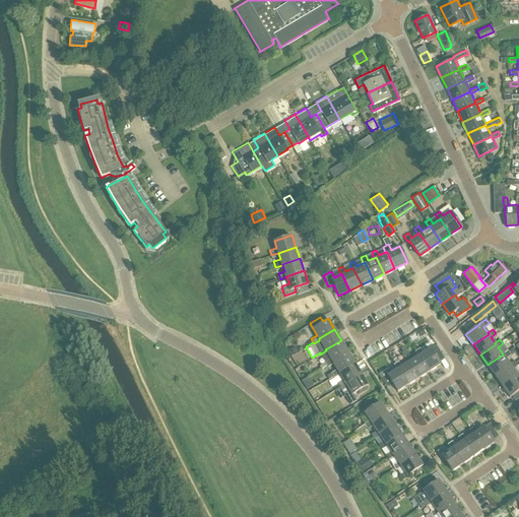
[(326,350),(320,354),(324,361),(326,364),(326,365),(332,362),(331,361),(347,350),(341,340),(325,349),(326,350)]
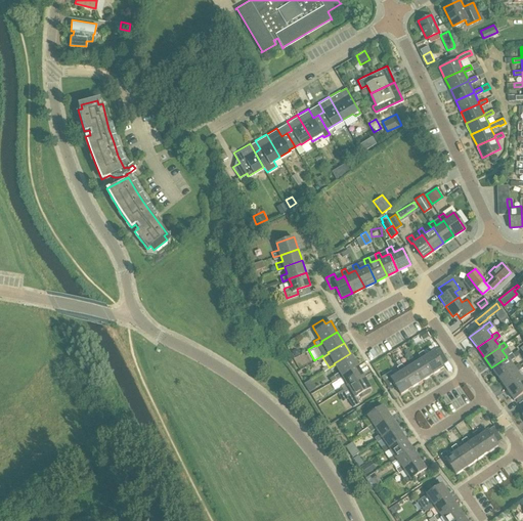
[(406,347),(403,349),(408,358),(406,359),(409,364),(411,363),(421,380),(432,373),(422,357),(421,358),(415,362),(411,356),(406,347)]
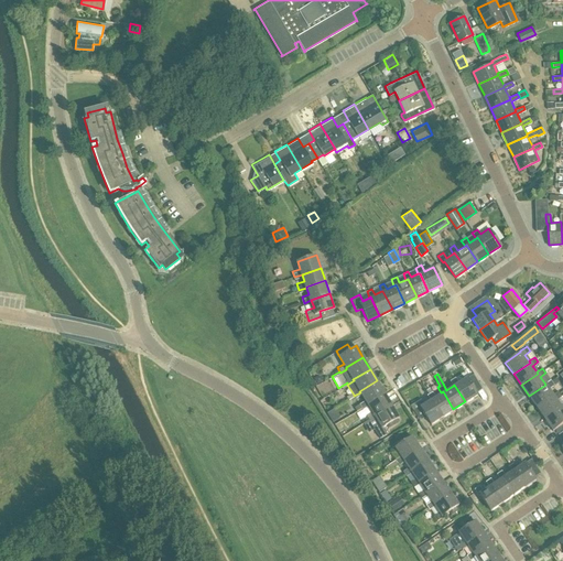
[(454,385),(465,401),(477,395),(475,391),(480,387),(478,384),(472,374),(466,377),(458,383),(455,377),(450,380),(453,386),(454,385)]
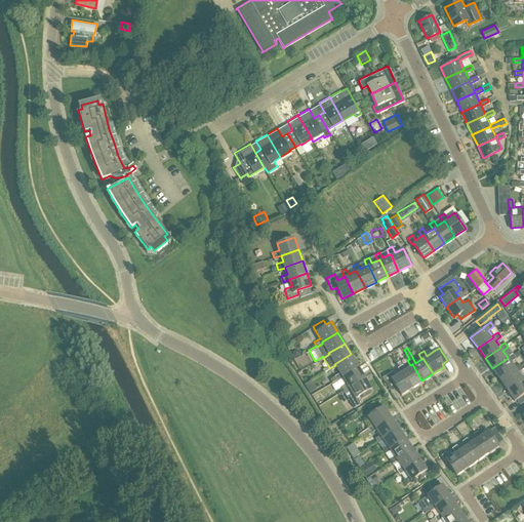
[(515,368),(514,366),(510,361),(521,353),(518,349),(512,353),(507,356),(508,358),(492,368),(499,378),(505,375),(515,368)]
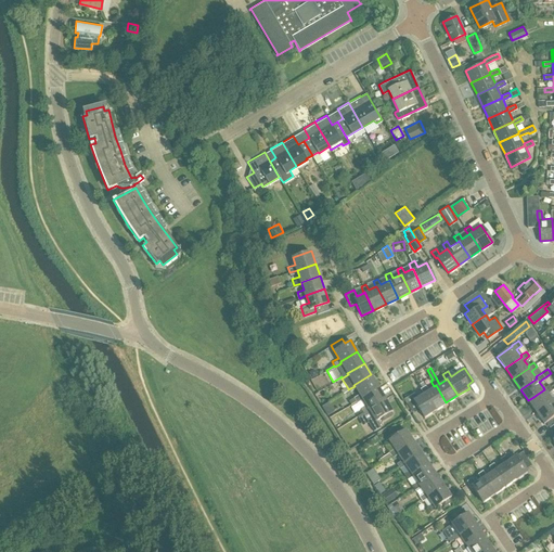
[(360,396),(377,386),(371,374),(353,385),(355,386),(358,393),(352,396),(356,401),(361,398),(360,396)]
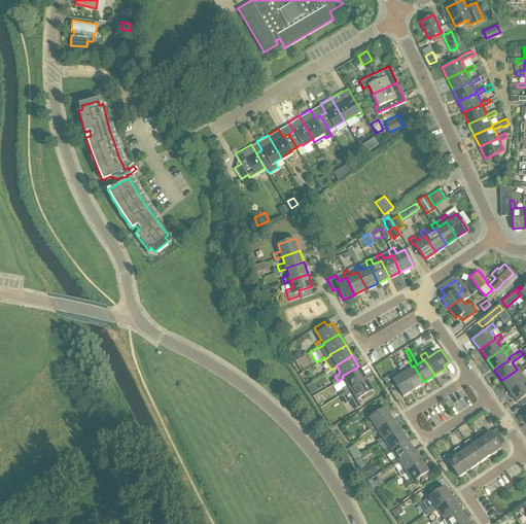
[(524,380),(523,378),(519,373),(524,369),(521,364),(516,368),(517,370),(506,377),(501,380),(509,390),(524,380)]
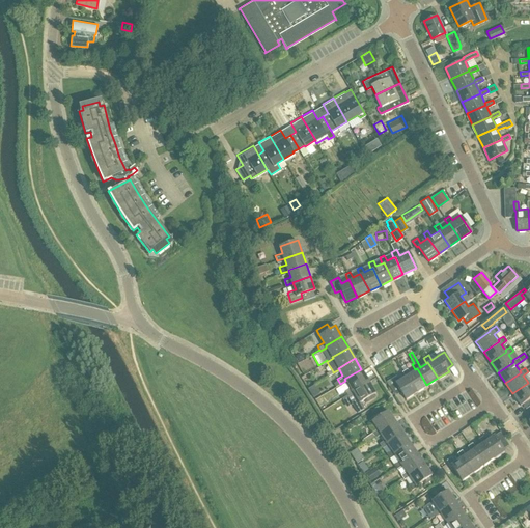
[(417,368),(415,369),(410,373),(406,368),(401,370),(405,376),(406,376),(416,391),(426,385),(417,368)]
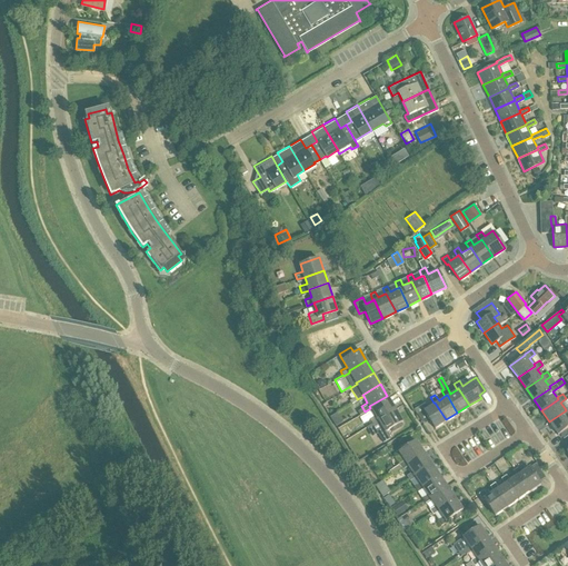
[(377,418),(394,408),(387,396),(369,406),(370,408),(375,414),(368,418),(371,423),(378,419),(377,418)]
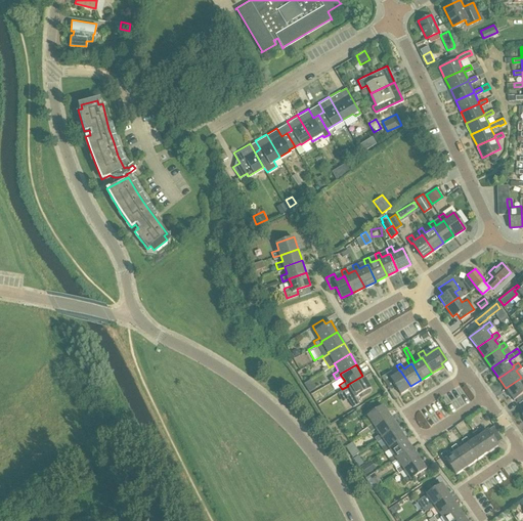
[(400,371),(399,371),(393,375),(390,370),(381,375),(389,389),(395,386),(399,393),(410,386),(400,371)]
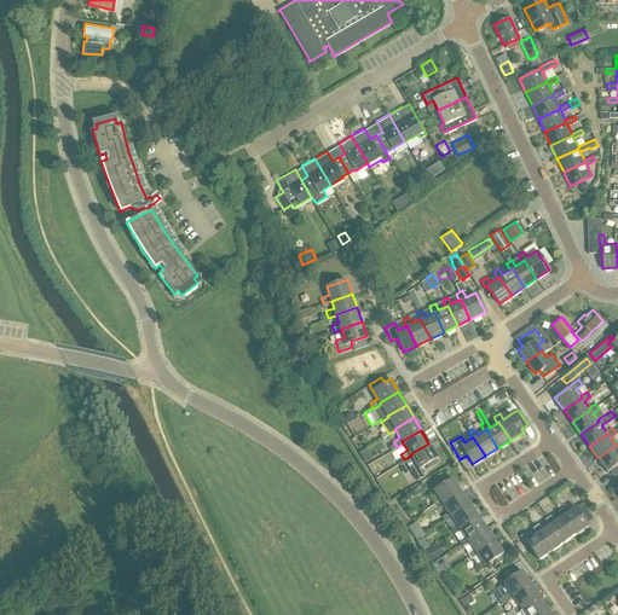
[(616,446),(598,458),(606,471),(617,462),(617,441),(614,444),(616,446)]
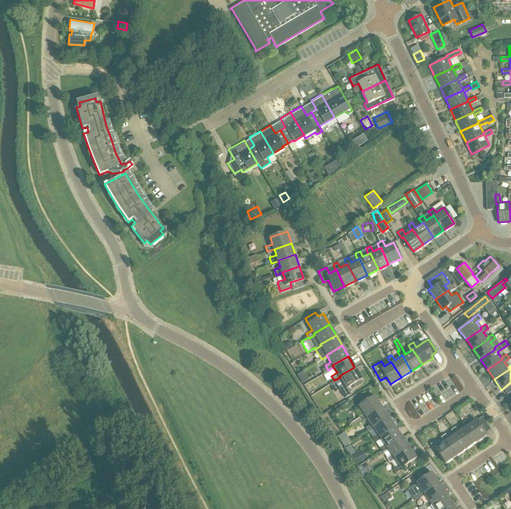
[(339,376),(340,377),(343,383),(337,386),(340,391),(343,396),(350,392),(347,386),(350,384),(351,387),(362,381),(360,378),(361,378),(354,367),(339,376)]
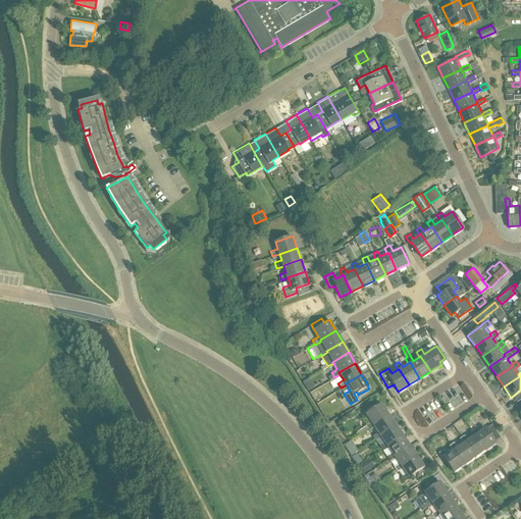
[(372,423),(388,413),(381,403),(365,413),(370,420),(365,423),(368,428),(373,425),(372,423)]
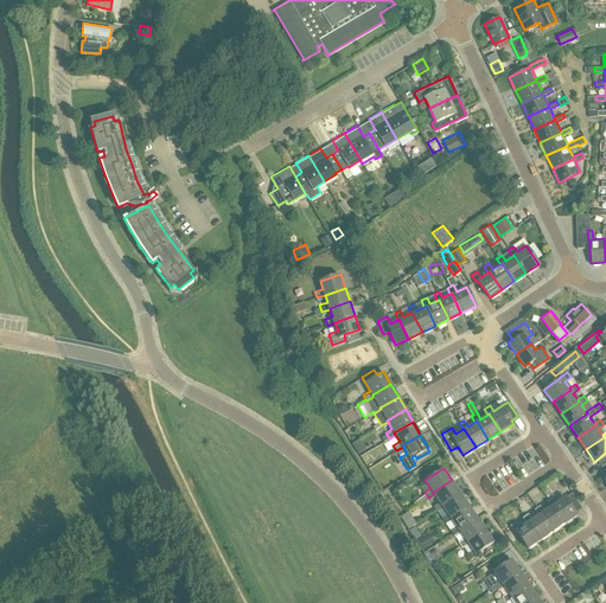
[(441,505),(459,492),(452,480),(433,492),(434,494),(439,500),(433,505),(437,510),(442,506),(441,505)]
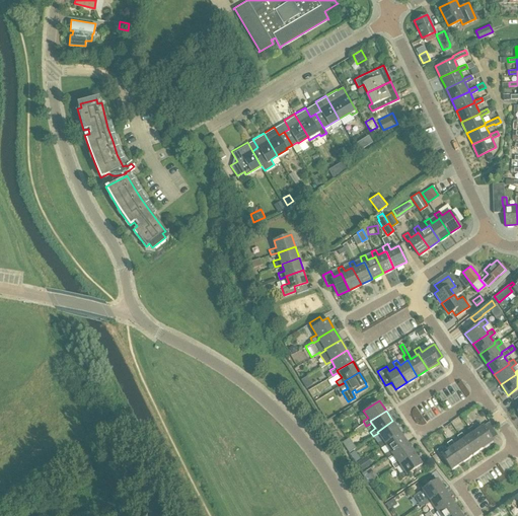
[(384,442),(399,432),(392,421),(377,432),(378,433),(382,438),(377,442),(380,446),(385,443),(384,442)]
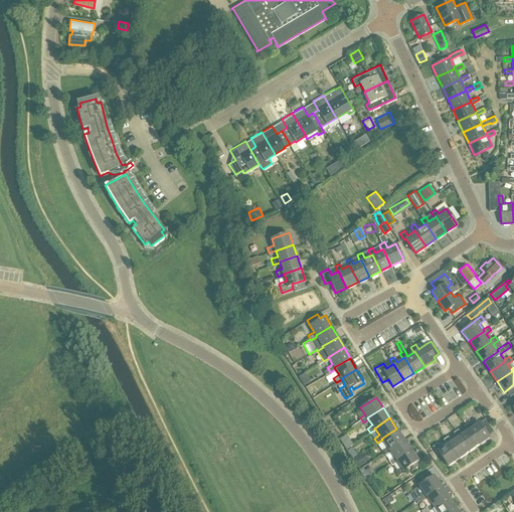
[(465,422),(463,424),(467,430),(468,429),(478,444),(489,437),(487,434),(483,429),(489,424),(484,417),(478,421),(471,427),(468,421),(466,418),(464,420),(465,422)]
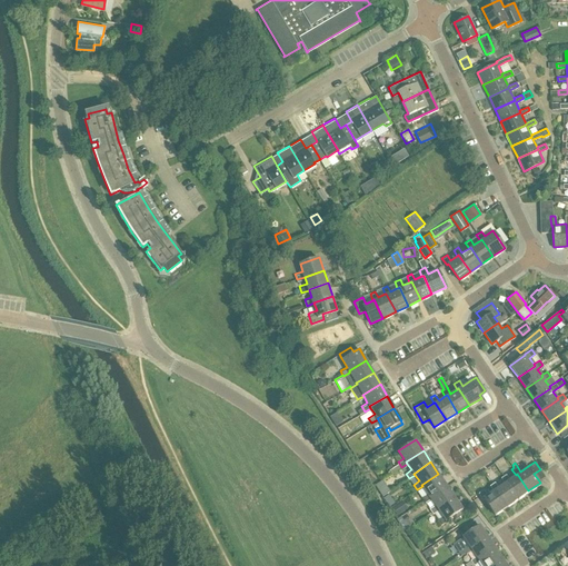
[(429,496),(446,485),(438,474),(421,485),(422,486),(426,493),(420,496),(424,500),(429,497),(429,496)]
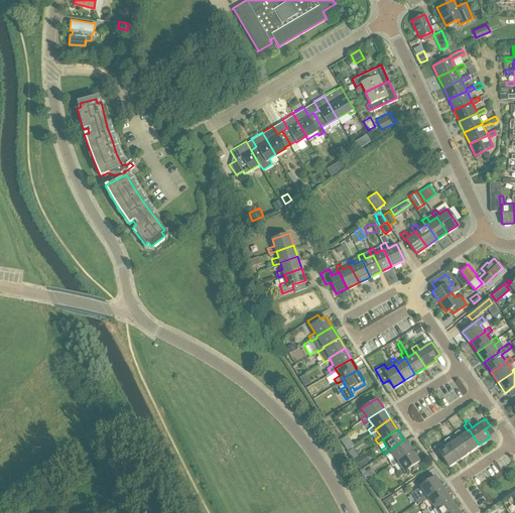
[(456,430),(454,431),(458,437),(459,436),(469,452),(479,444),(469,429),(468,430),(462,434),(458,429),(456,430)]
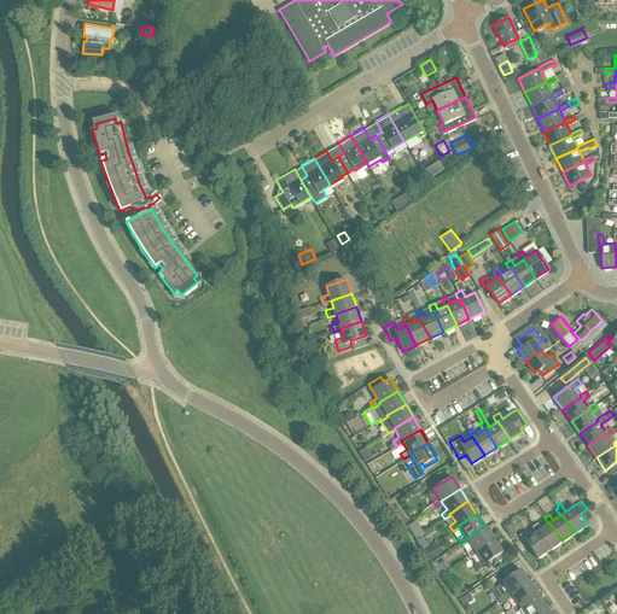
[(549,522),(548,524),(541,528),(536,522),(531,525),(535,532),(536,531),(549,549),(562,541),(549,522)]
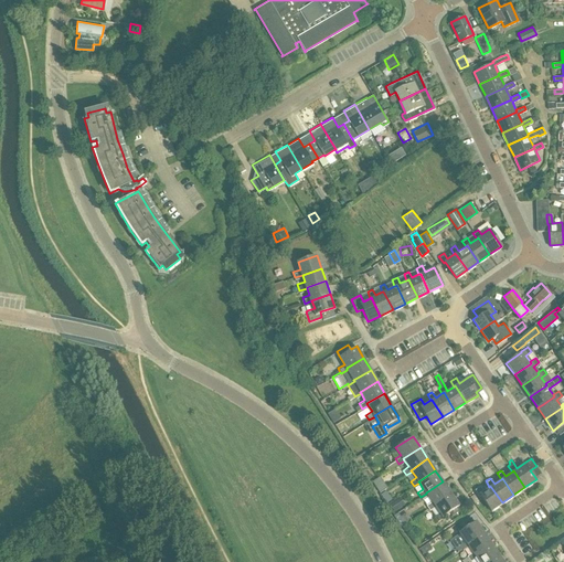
[(433,504),(450,492),(443,481),(426,492),(426,494),(431,500),(425,504),(428,509),(434,506),(433,504)]
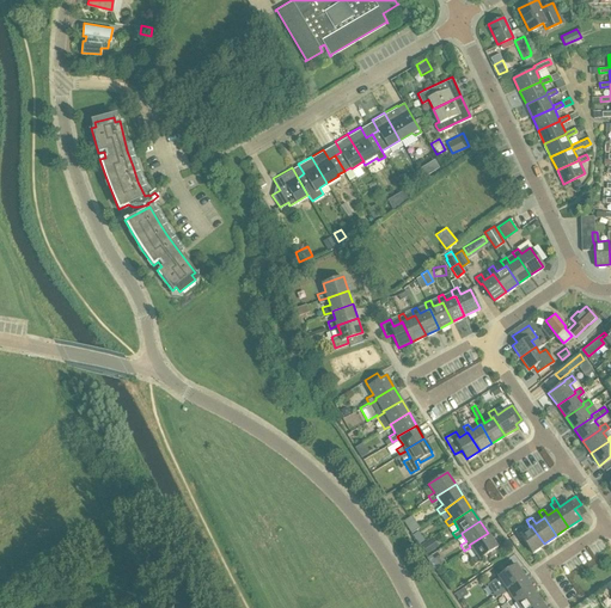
[(531,526),(530,527),(523,530),(519,524),(514,528),(519,535),(520,534),(532,551),(544,544),(531,526)]
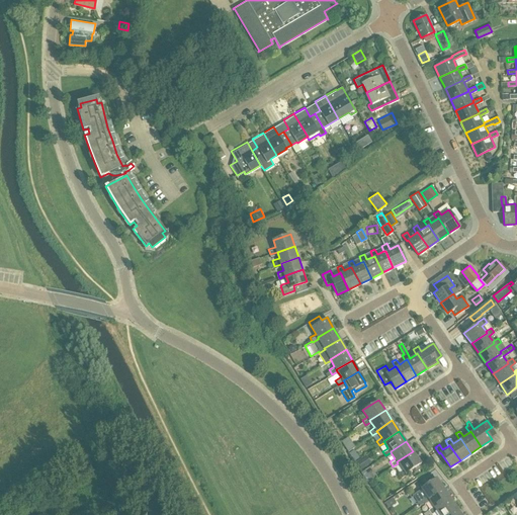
[(397,461),(398,463),(402,468),(397,473),(400,477),(406,473),(406,471),(411,467),(414,471),(422,466),(419,462),(420,462),(413,451),(397,461)]
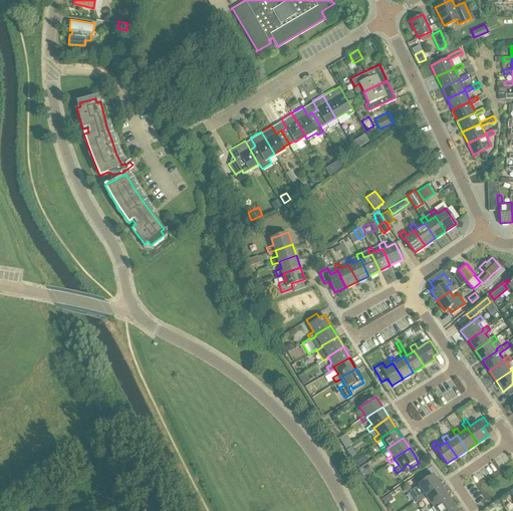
[(425,494),(441,484),(434,473),(412,488),(417,495),(418,494),(421,499),(426,495),(425,494)]
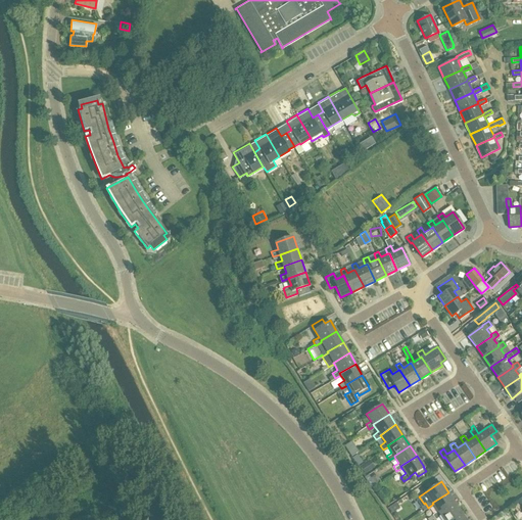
[(439,513),(455,503),(448,492),(432,503),(433,504),(437,510),(432,513),(435,518),(440,515),(439,513)]
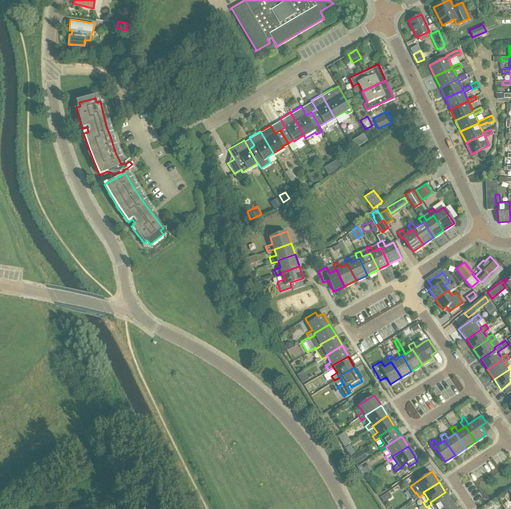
[(442,508),(452,502),(445,492),(430,502),(431,504),(434,508),(442,508)]
